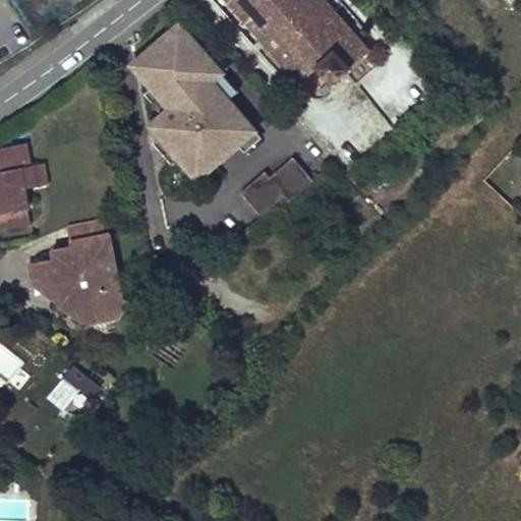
[(232,0),(304,81),(320,67),(319,66),(327,58),(275,0),(232,0)]
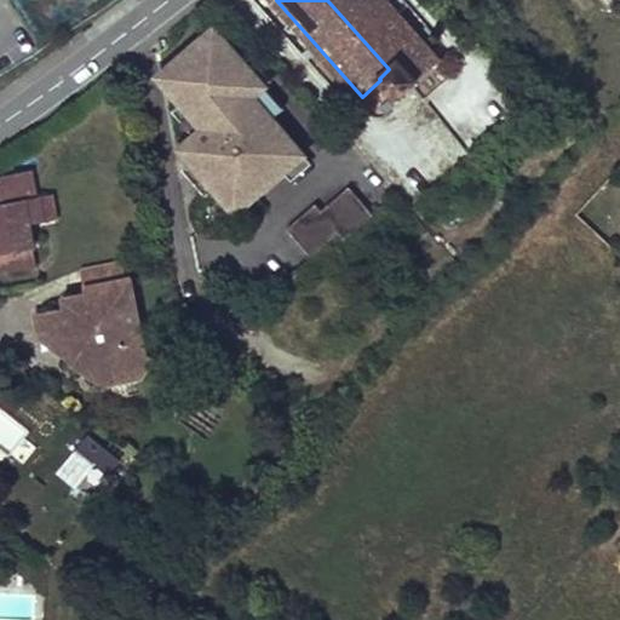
[(327,0),(389,69),(400,59),(419,80),(438,63),(383,0),(327,0)]
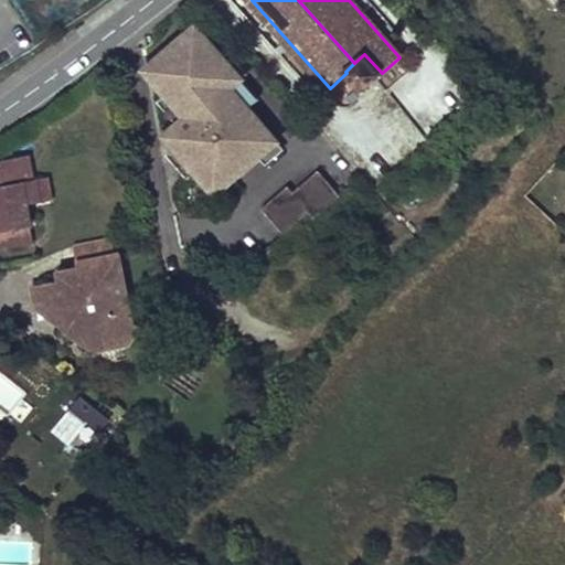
[(198,25),(152,65),(155,77),(189,117),(168,136),(219,194),(280,139),(234,86),(244,78),(198,25)]
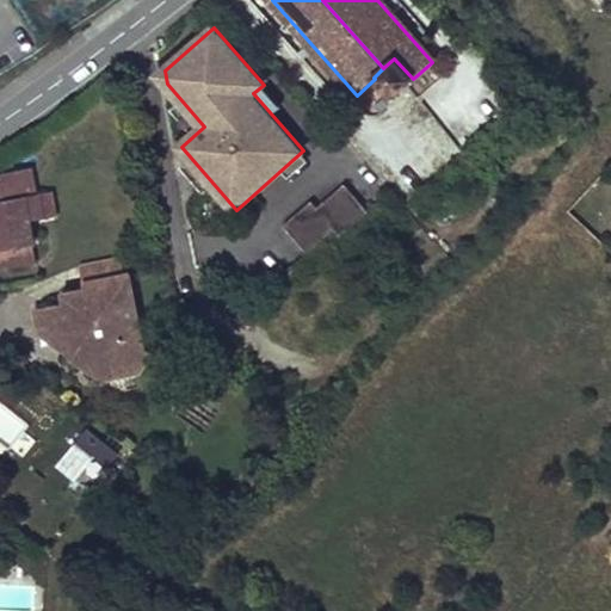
[(413,79),(394,59),(383,68),(374,78),(375,79),(393,98),(407,85),(413,79)]
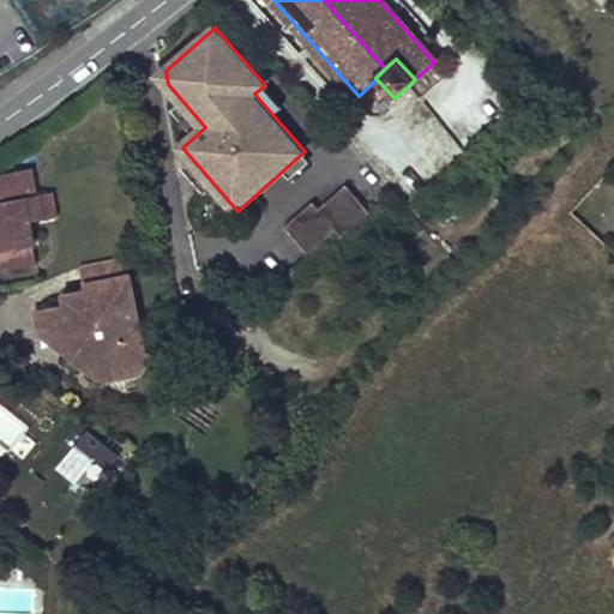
[(37,265),(29,222),(43,220),(40,196),(35,196),(30,169),(0,174),(0,268),(1,271),(37,265)]
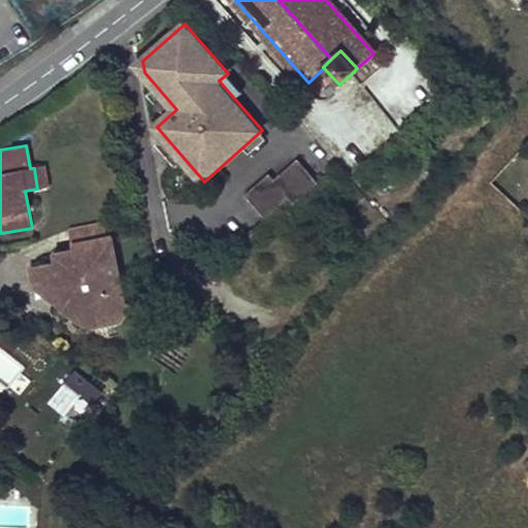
[(271,174),(246,196),(268,218),(289,197),(295,203),(320,182),(300,159),(275,180),(271,174)]
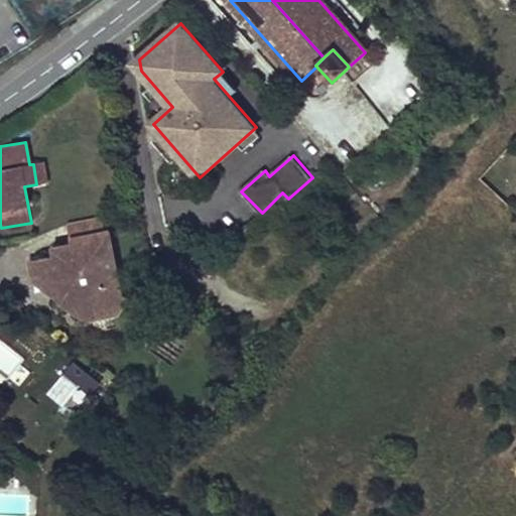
[(33,164),(36,184),(48,182),(44,161),(33,164)]
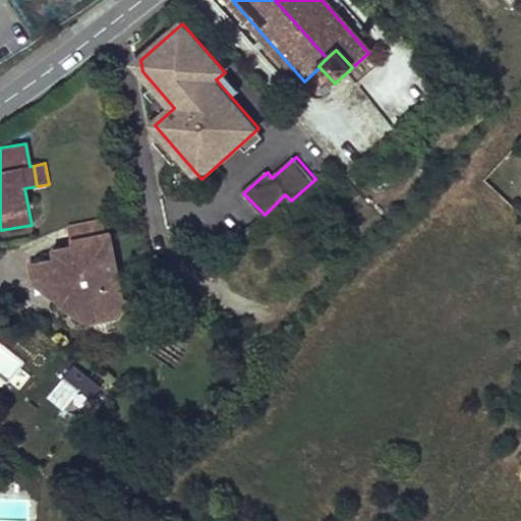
[(101,216),(67,222),(69,238),(103,232),(101,216)]
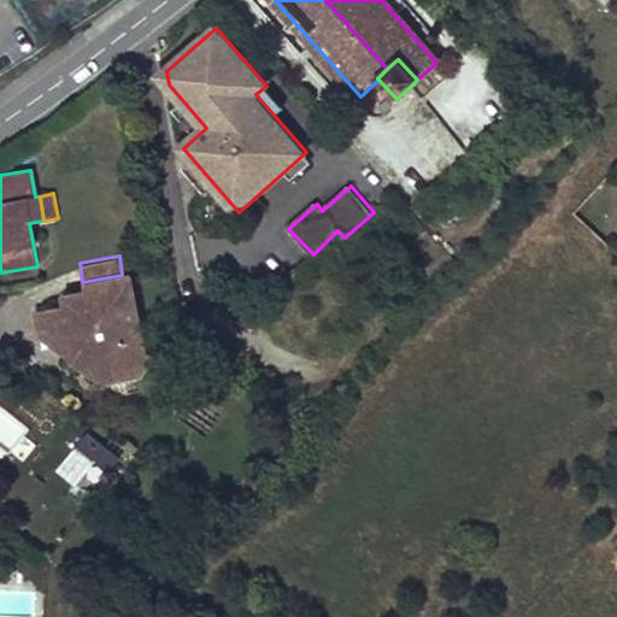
[(122,275),(82,282),(83,288),(60,293),(63,303),(31,307),(36,331),(72,325),(76,346),(69,354),(68,358),(98,378),(105,369),(115,376),(135,372),(147,354),(141,350),(127,274),(122,275)]
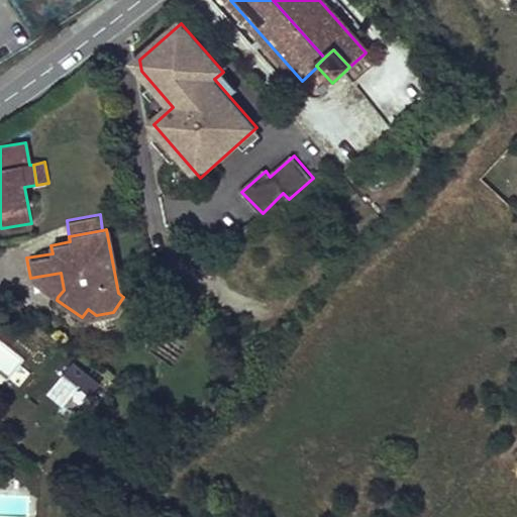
[(61,273),(30,278),(58,297),(64,290),(61,273)]
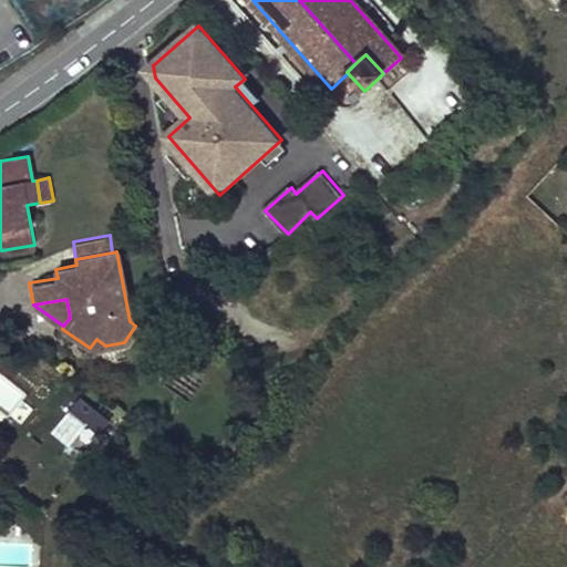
[(79,453),(109,416),(80,393),(50,430),(79,453)]
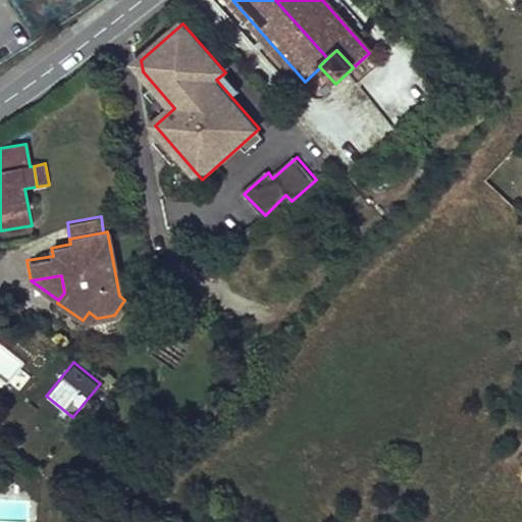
[(30,377),(21,371),(12,383),(20,389),(30,377)]
